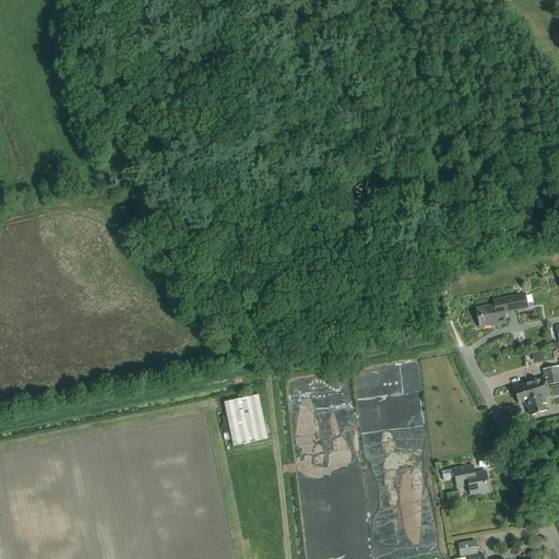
[(525,294),(506,298),(492,300),(494,306),(476,309),(480,328),(496,324),(497,325),(506,324),(503,313),(527,308),(525,294)]
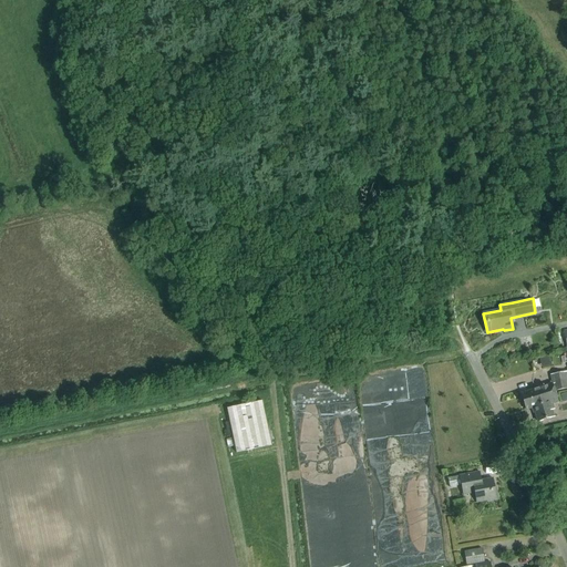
[(526,411),(533,409),(548,404),(546,397),(555,394),(554,391),(566,388),(566,372),(552,375),(554,385),(553,385),(521,395),(526,411)]
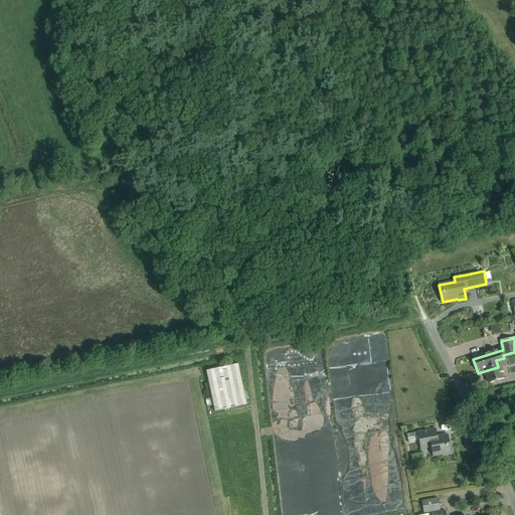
[(484,371),(488,384),(503,380),(501,374),(503,373),(501,368),(507,367),(504,358),(496,360),(498,367),(484,371)]
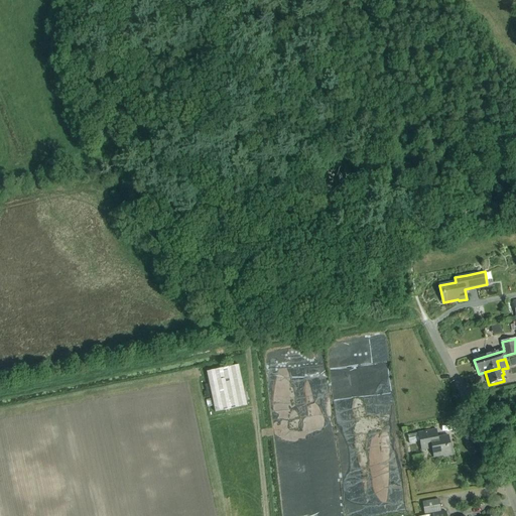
[(216,412),(248,406),(239,366),(207,372),(216,412)]
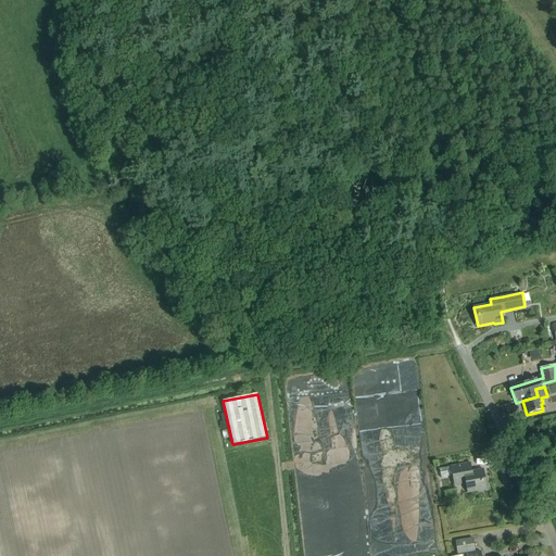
[(478,493),(489,491),(485,476),(484,476),(483,470),(472,472),(470,463),(440,469),(441,479),(453,477),(454,485),(466,483),(467,494),(478,492),(478,493)]
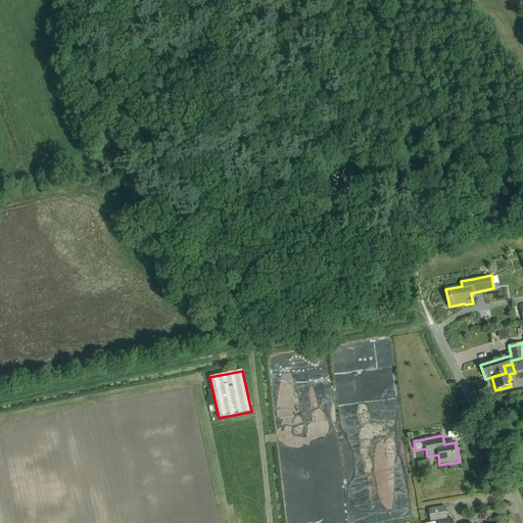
[(428,509),(430,522),(453,522),(453,519),(447,520),(444,506),(428,509)]
